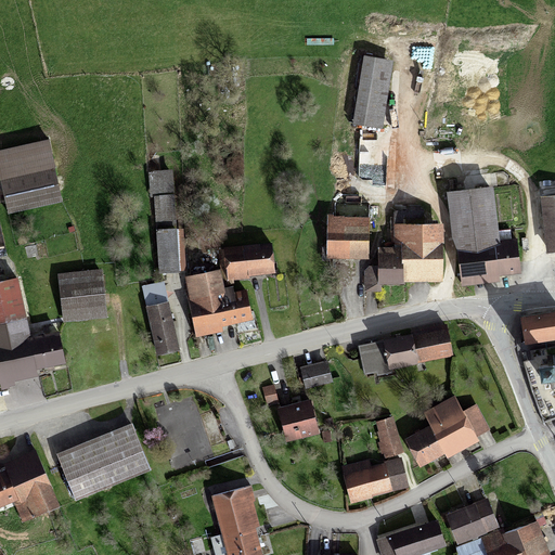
[(366,56),(353,123),(387,128),(399,63),(366,56)]
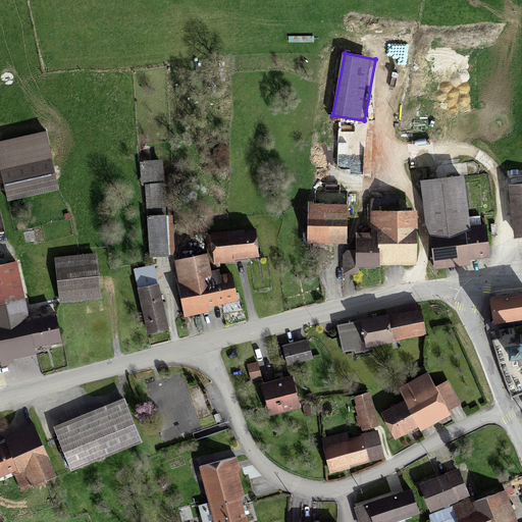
[(43,133),(0,142),(0,165),(8,200),(56,189),(43,133)]
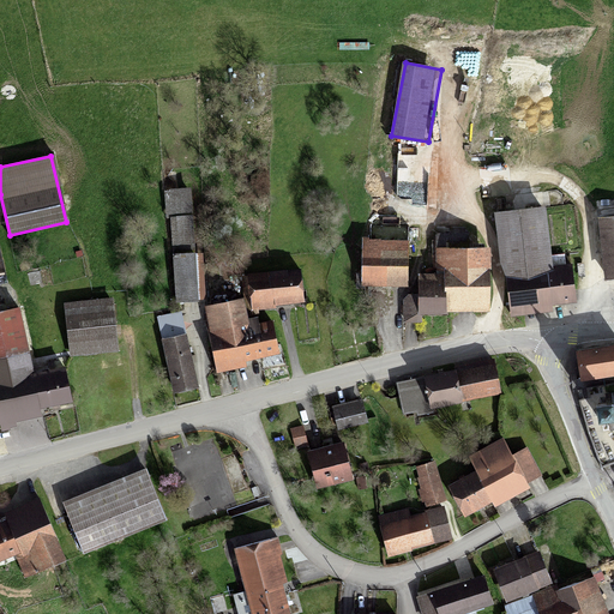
[(173,217),(192,217),(191,190),(168,190),(168,217),(173,217)]
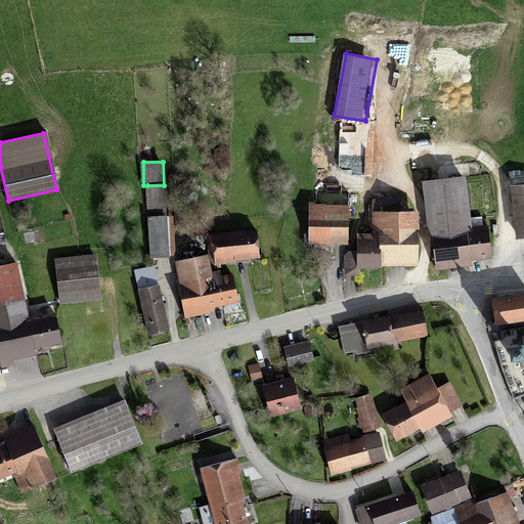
[(457,174),(422,179),(430,235),(466,230),(465,225),(457,174)]
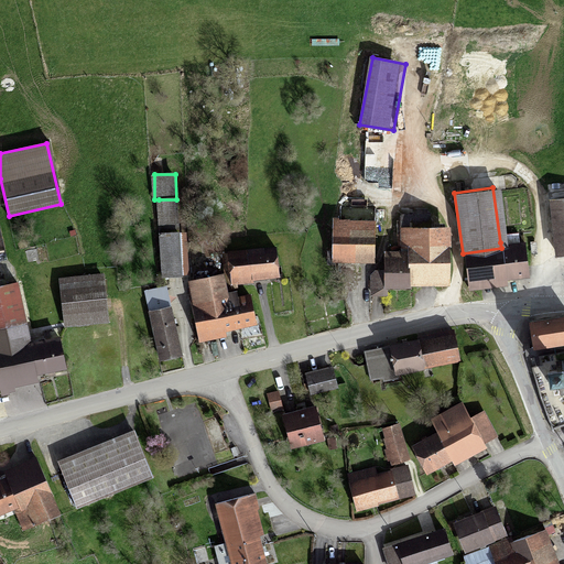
[(373,260),(375,198),(344,197),(343,219),(334,219),(334,260),(373,260)]
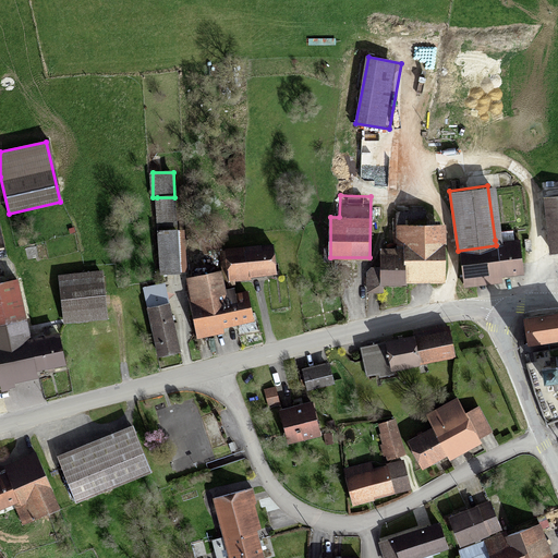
[(546,247),(557,246),(557,196),(543,197),(546,247)]
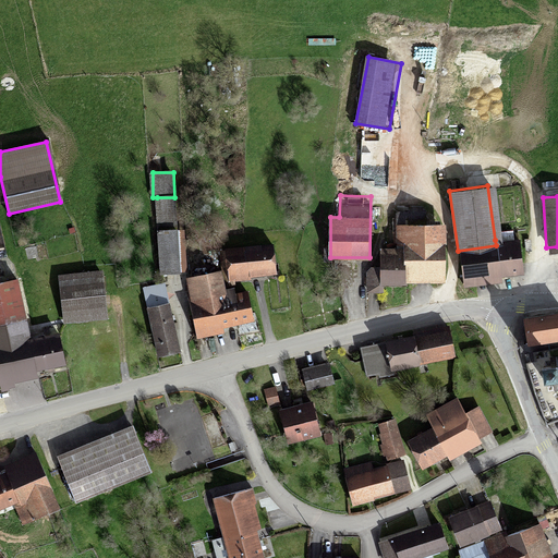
[(160,230),(177,230),(177,197),(174,197),(157,197),(157,230),(160,230)]
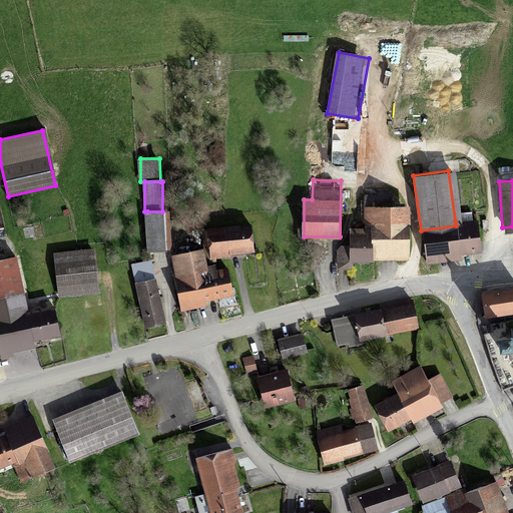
[(339,248),(339,267),(349,267),(349,259),(409,259),(409,201),(365,201),(365,228),(348,228),(348,248),(339,248)]
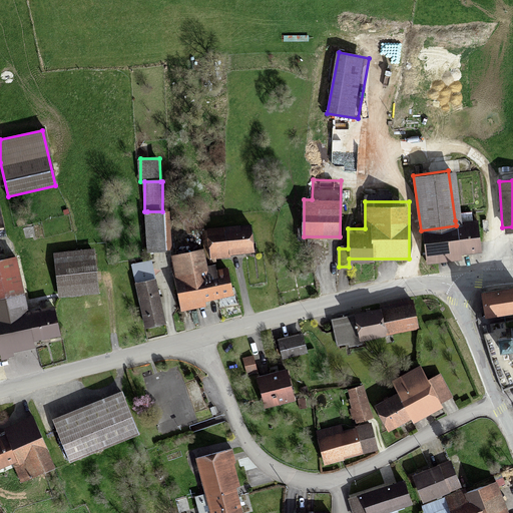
[(162,211),(147,211),(147,250),(165,250),(165,211),(162,211)]
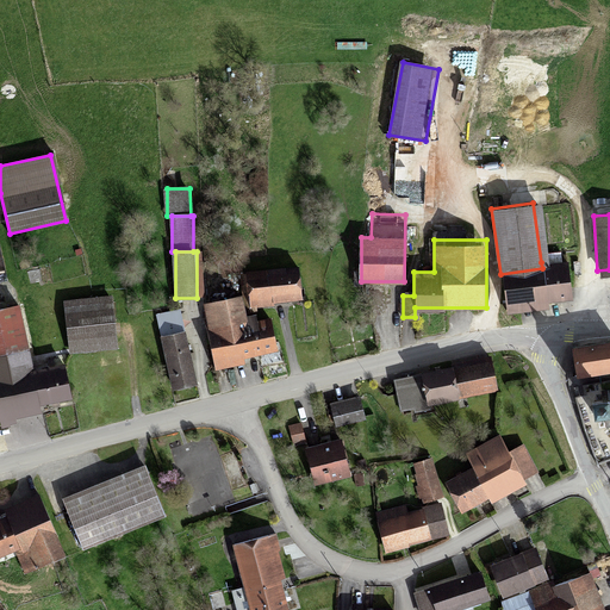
[(541,262),(542,268),(500,274),(506,311),(548,305),(547,298),(566,294),(561,260),(541,262)]
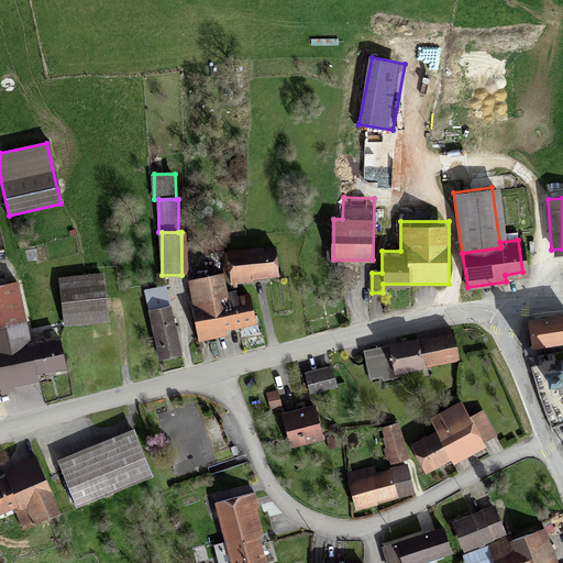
[(277,246),(231,252),(234,280),(280,275),(277,246)]
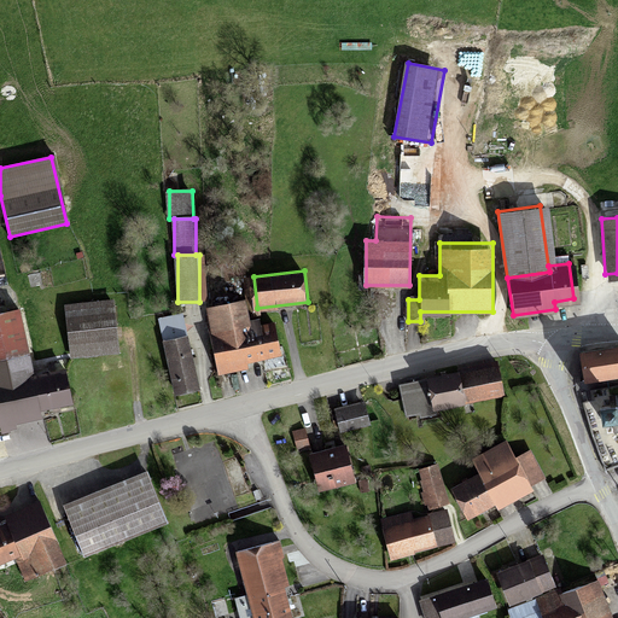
[(246,299),(210,307),(222,372),(258,365),(258,359),(252,331),(246,299)]
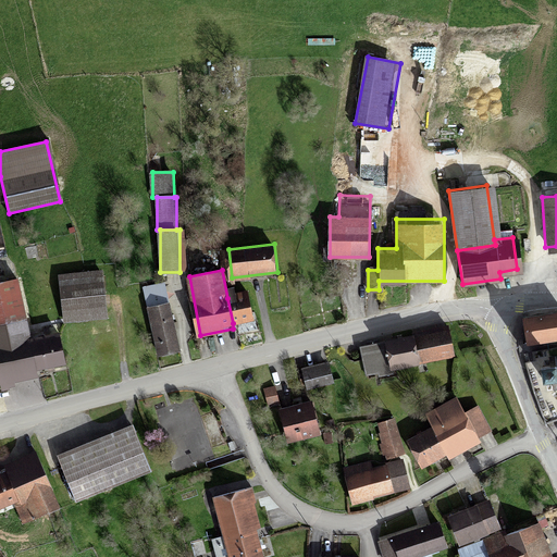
[(102,273),(63,276),(66,320),(106,317),(102,273)]
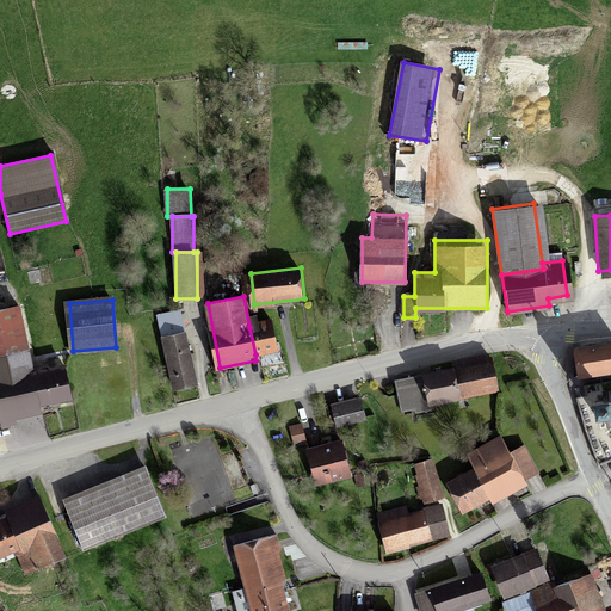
[(22,303),(0,307),(0,417),(0,419),(44,409),(42,401),(75,395),(68,363),(36,370),(22,303)]
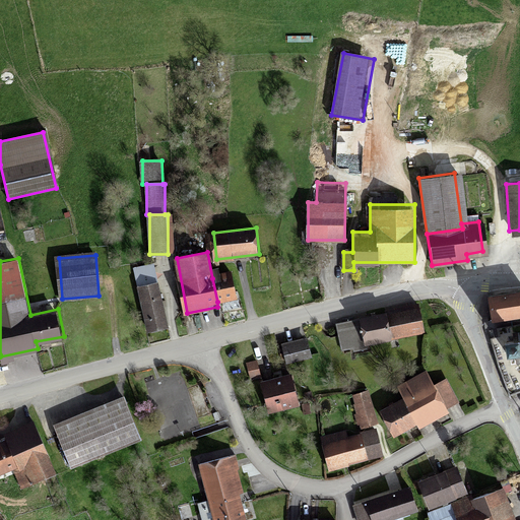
[(212,278),(217,302),(238,299),(233,274),(212,278)]
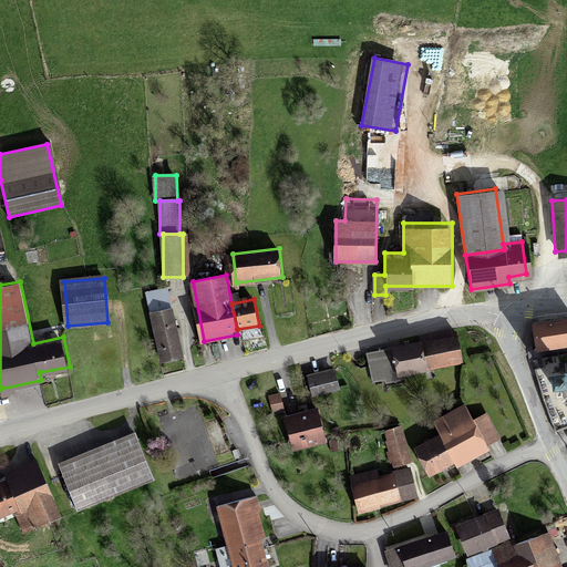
[(173,307),(153,311),(163,358),(184,353),(173,307)]
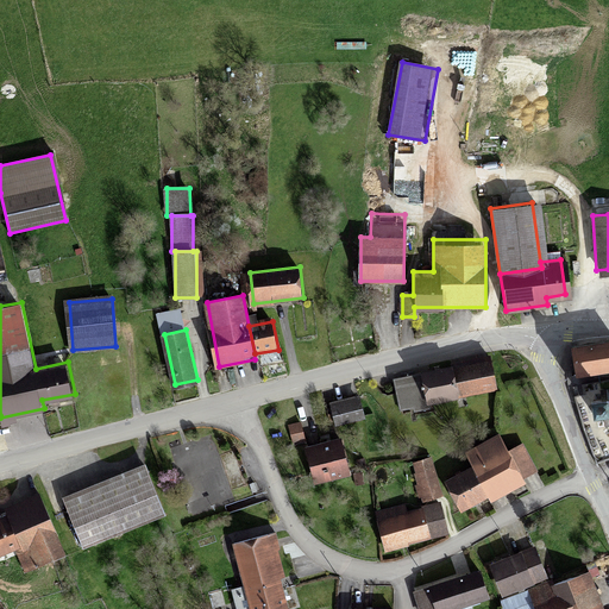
[(608,345),(573,350),(577,377),(608,372),(608,345)]
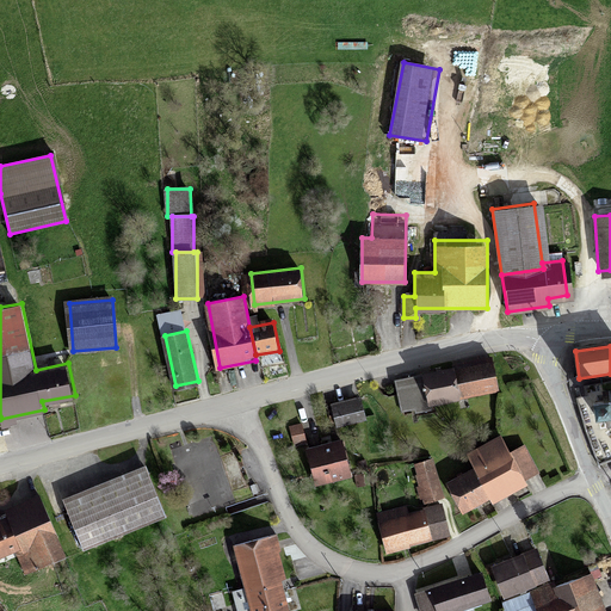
[(489,360),(425,372),(430,401),(494,389),(489,360)]
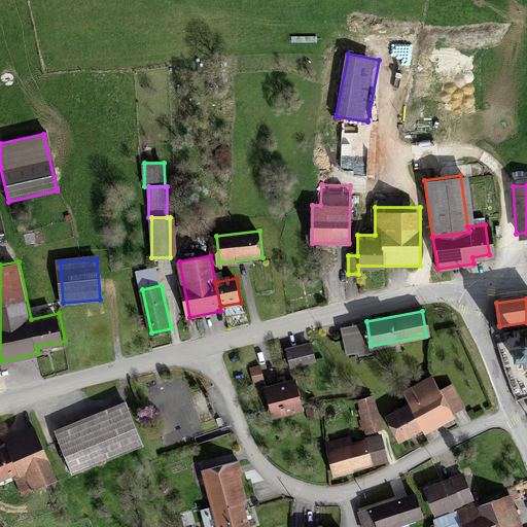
[(523,361),(523,367),(526,367),(526,340),(521,341),(521,345),(512,346),(513,362),(523,361)]
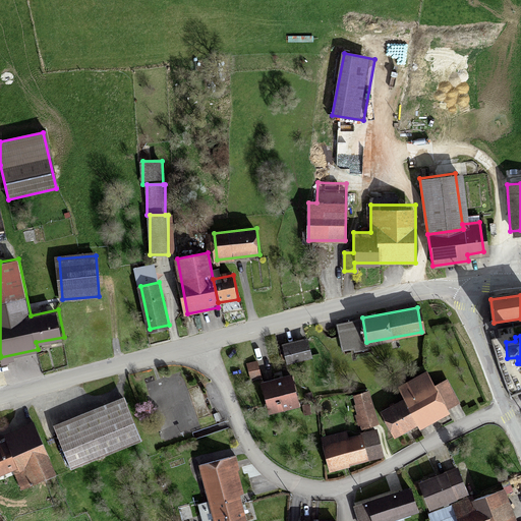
[(304,341),(284,346),(288,362),(308,357),(304,341)]
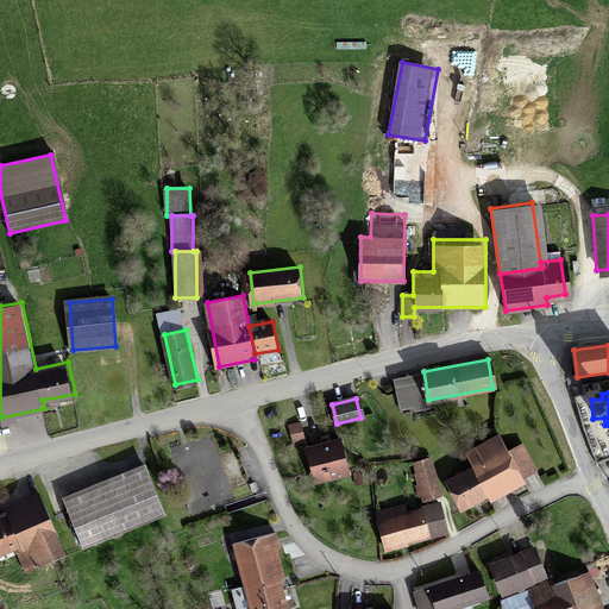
[(301,422),(288,426),(293,444),(306,440),(301,422)]
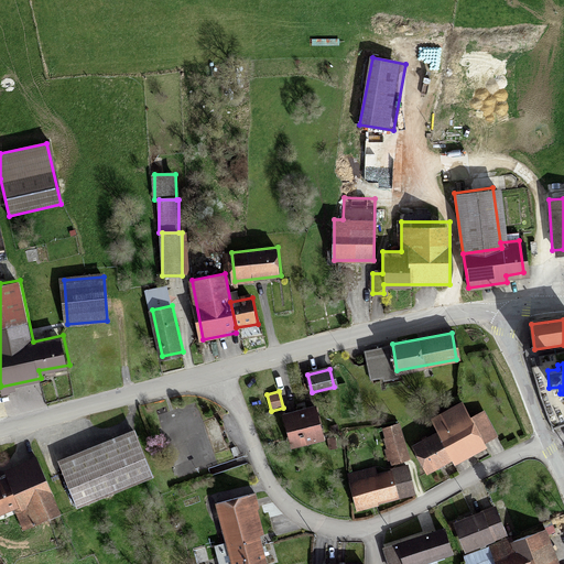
[(317,407),(285,414),(294,447),(326,440),(317,407)]
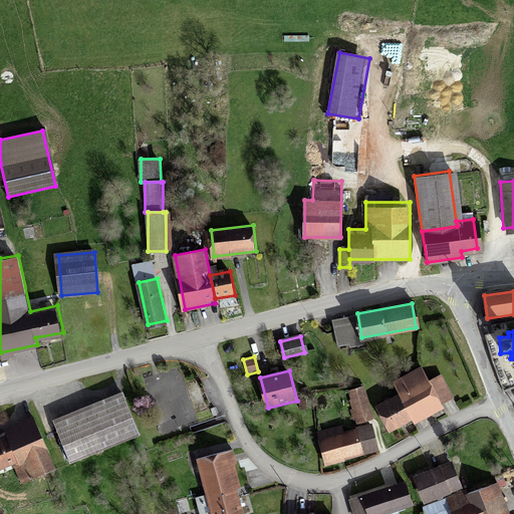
[(376,408),(389,432),(452,400),(441,376),(428,382),(422,370),(395,383),(401,396),(376,408)]
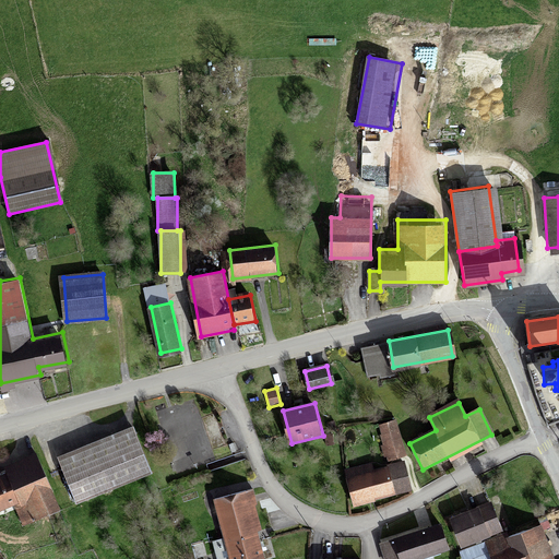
[(397,423),(380,427),(388,458),(405,453),(397,423)]
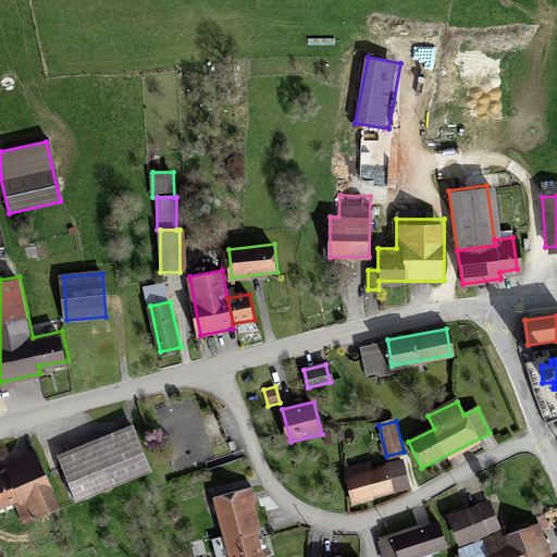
[(132,426),(61,455),(77,497),(149,469),(132,426)]
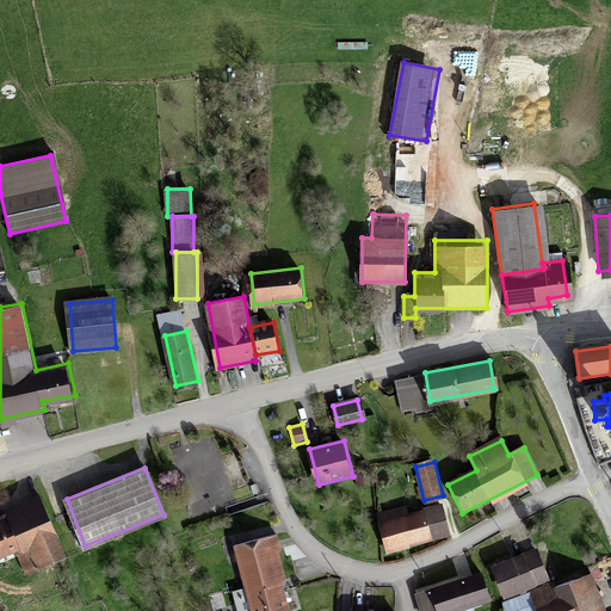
[(65,551),(42,497),(10,510),(12,516),(26,549),(19,551),(26,568),(65,551)]
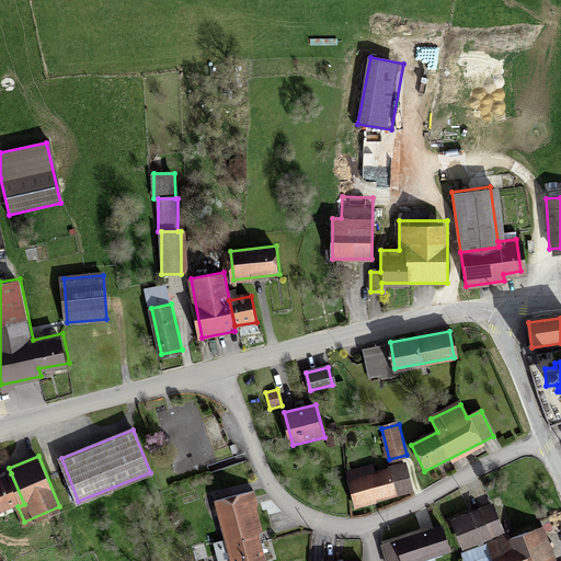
[(410,492),(402,462),(370,471),(369,466),(346,472),(355,506),(410,492)]
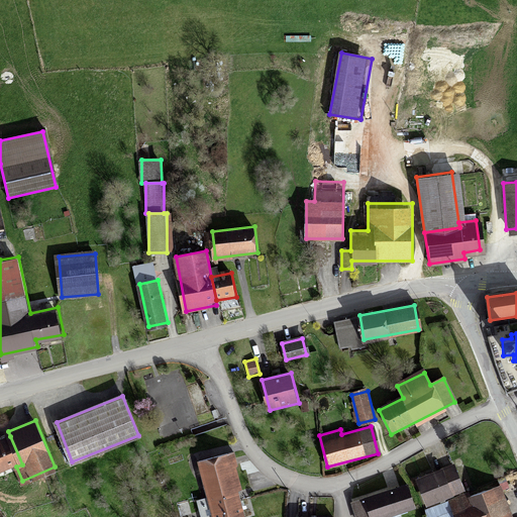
[(22,464),(10,436),(0,440),(0,466),(3,473),(16,467),(22,464)]
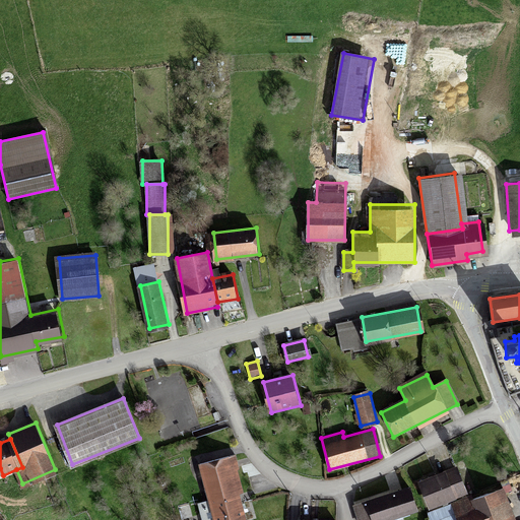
[(232,455),(201,463),(216,519),(231,519),(243,517),(236,490),(241,489),(232,455)]
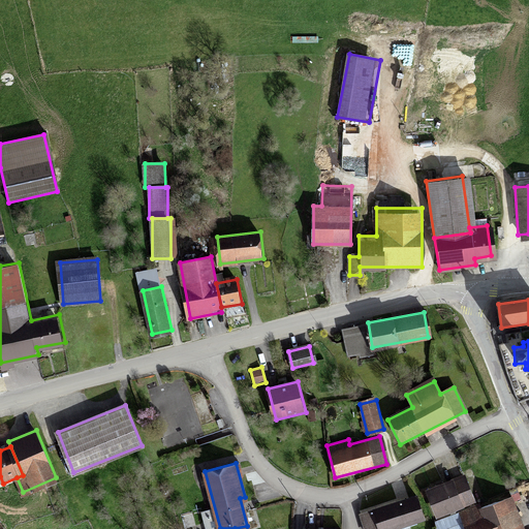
[(461,476),(424,489),(433,514),(469,500),(461,476)]
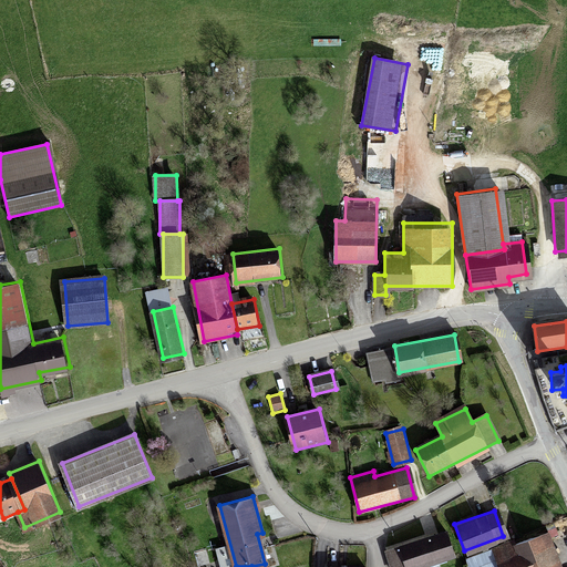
[(443,531),(383,549),(389,566),(421,566),(452,557),(443,531)]
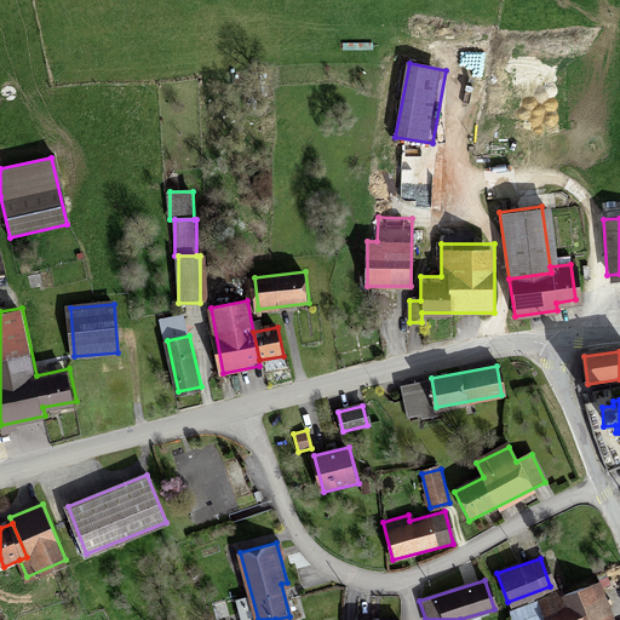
[(613,619),(603,586),(544,604),(549,619),(613,619)]
